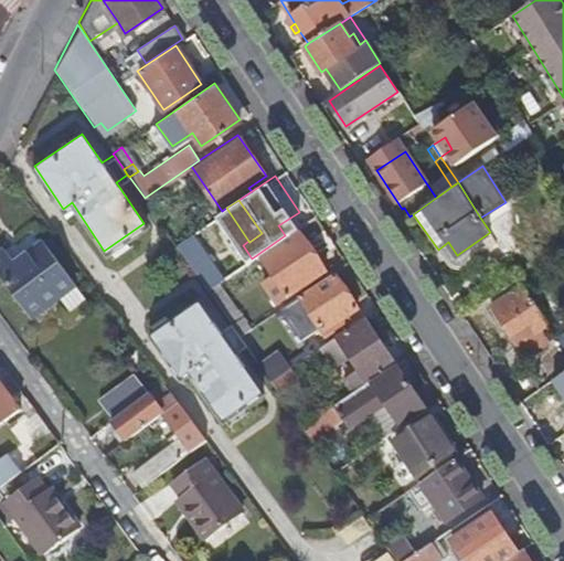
[(325,268),(298,229),(259,254),(286,294),(325,268)]
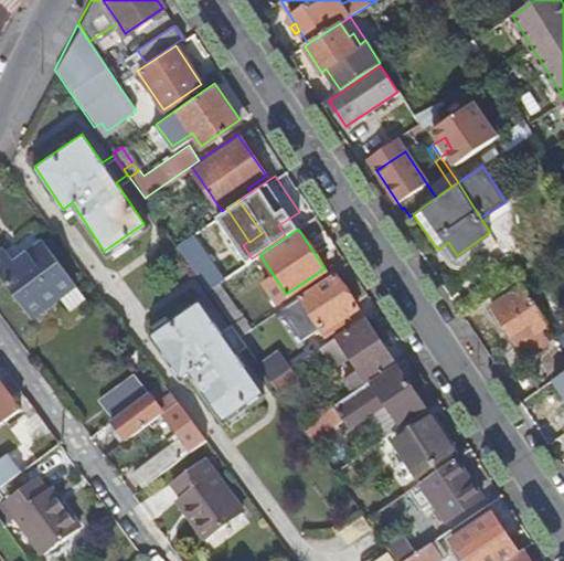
[(77,287),(45,244),(17,265),(8,252),(0,256),(0,274),(33,320),(77,287)]
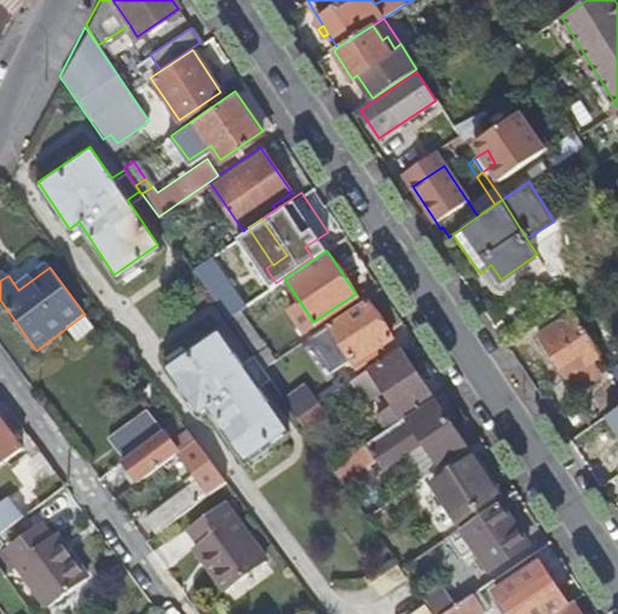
[(388,334),(364,297),(327,322),(351,358),(388,334)]
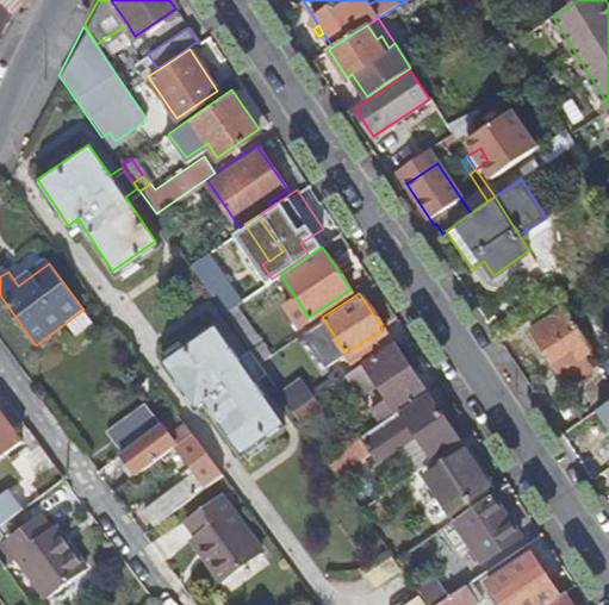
[(258,360),(269,351),(236,303),(223,310),(248,345),(258,360)]
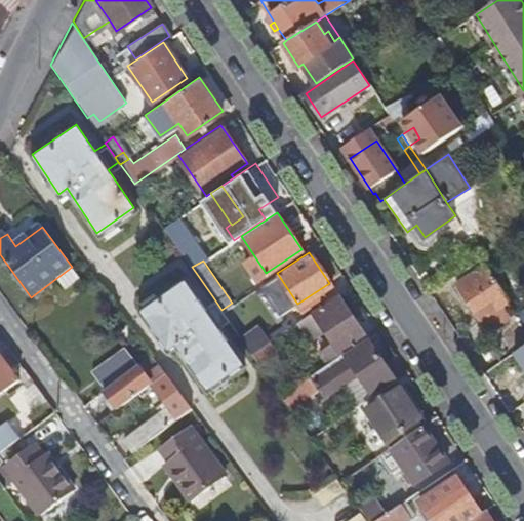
[(510,298),(486,264),(457,283),(488,331),(511,317),(501,304),(510,298)]
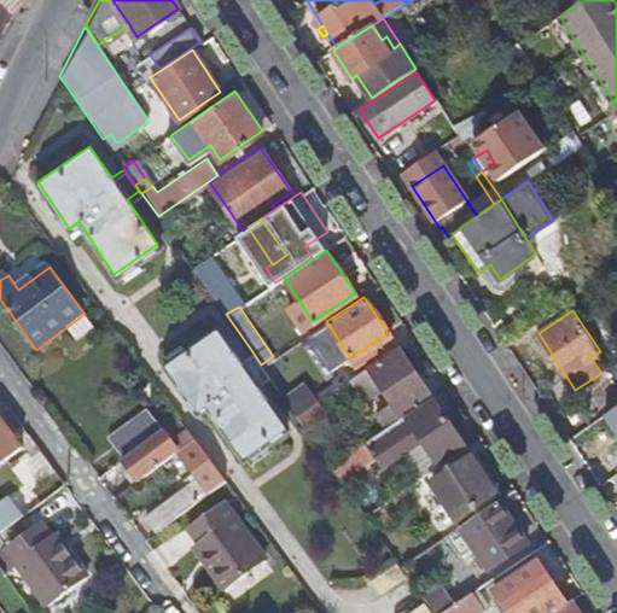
[(243,455),(285,426),(254,381),(267,373),(261,365),(251,350),(238,358),(216,328),(166,365),(197,409),(207,403),(243,455)]
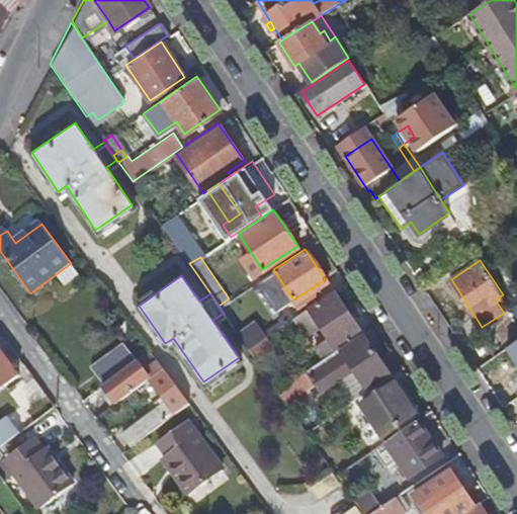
[(333,347),(359,330),(333,289),(291,318),(304,334),(318,324),(326,336),(312,344),(319,354),(332,346),(333,347)]
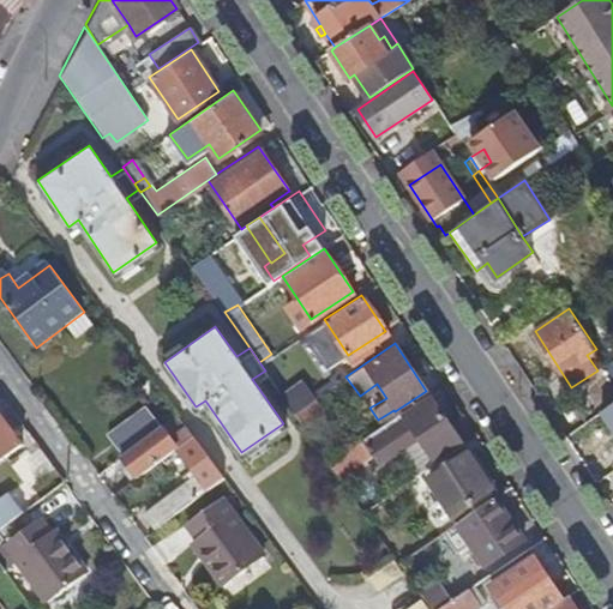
[(416,472),(461,441),(428,392),(328,460),(337,475),(359,459),(371,448),(380,460),(400,447),(416,472)]
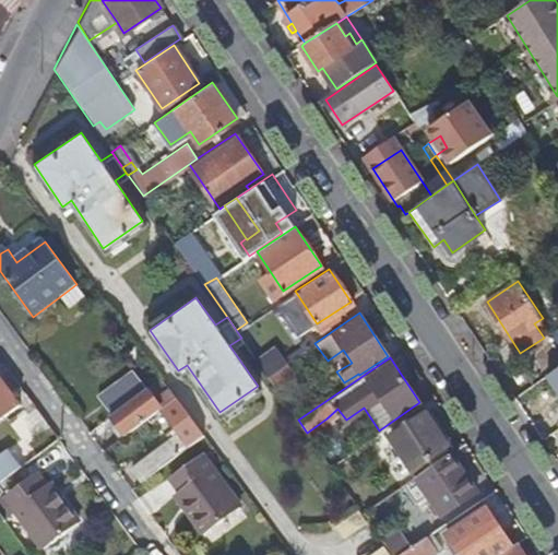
[(293,370),(286,362),(268,375),(273,385),(293,370)]
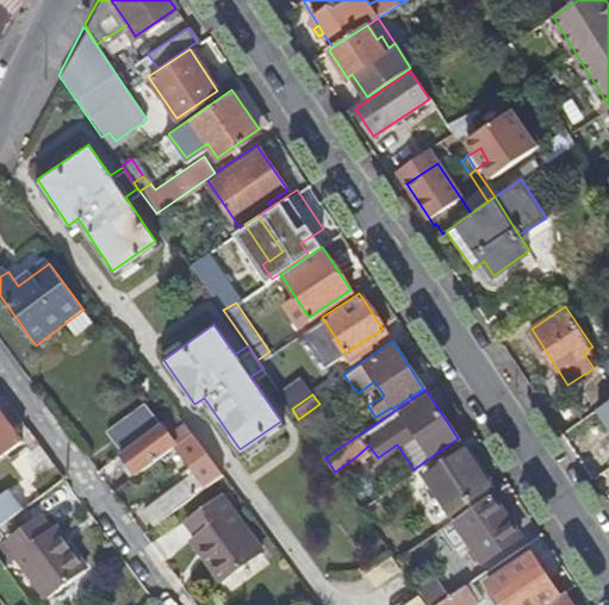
[(608,450),(608,400),(592,412),(608,437),(608,442),(603,447),(607,453),(608,450)]
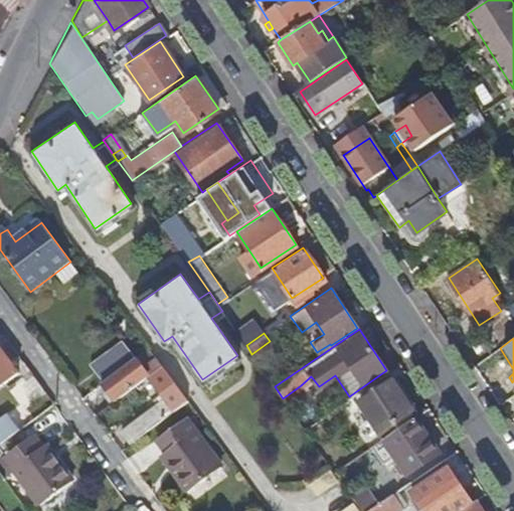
[(101,381),(133,357),(134,357),(121,340),(88,363),(101,381)]
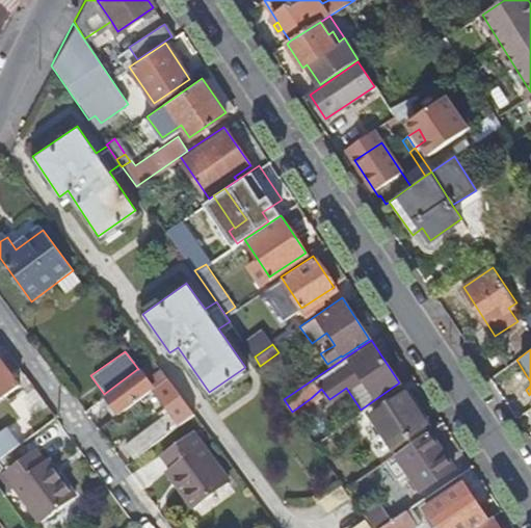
[(0,393),(17,383),(0,359),(0,393)]
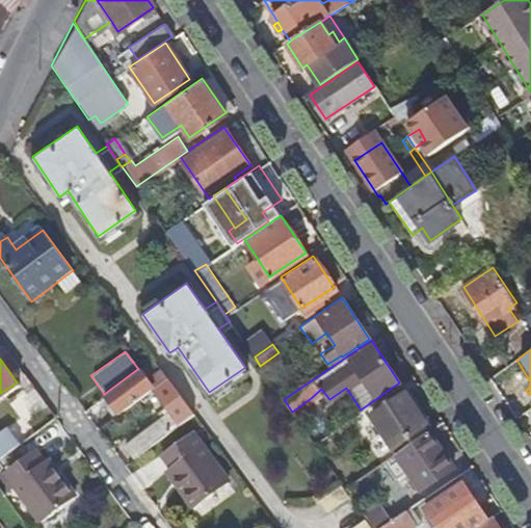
[(117,412),(151,387),(165,375),(159,368),(144,379),(137,369),(104,394),(117,412)]
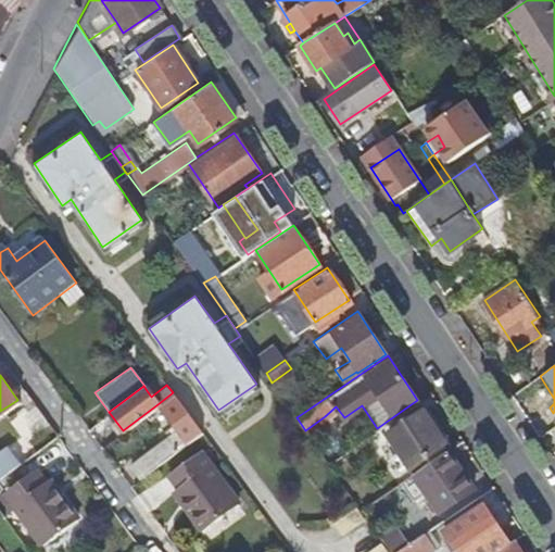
[(138,476),(201,431),(173,392),(158,404),(172,425),(167,428),(172,434),(129,465),(138,476)]
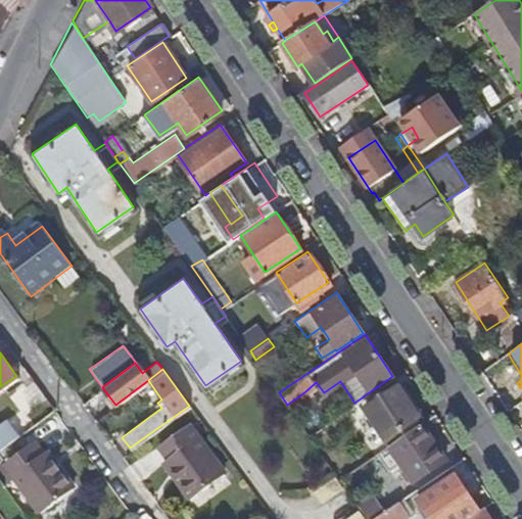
[(388,443),(421,421),(396,383),(363,406),(388,443)]
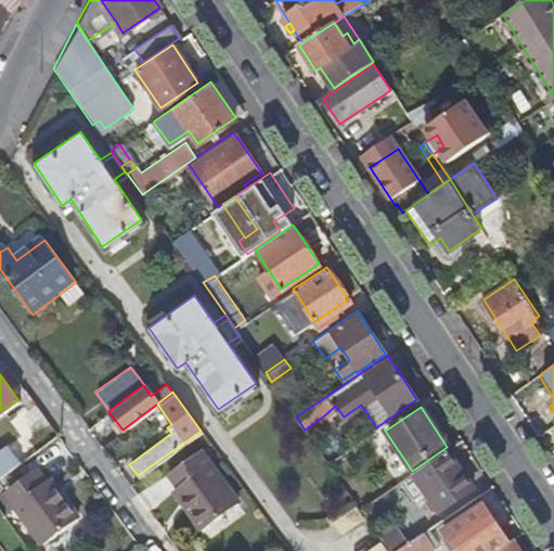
[(0,474),(18,461),(5,444),(0,447),(0,474)]
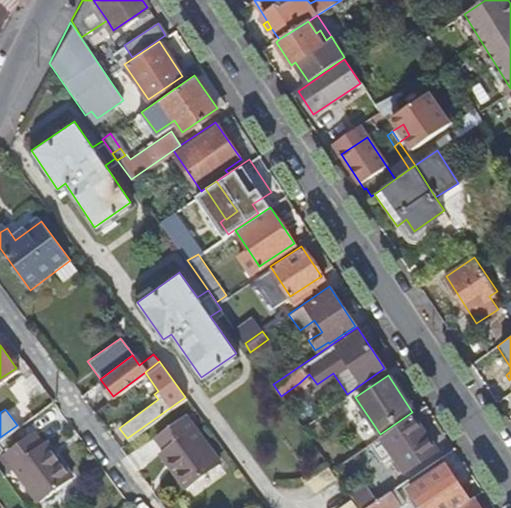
[(402,468),(435,447),(412,412),(380,434),(367,443),(373,451),(386,443),(402,468)]
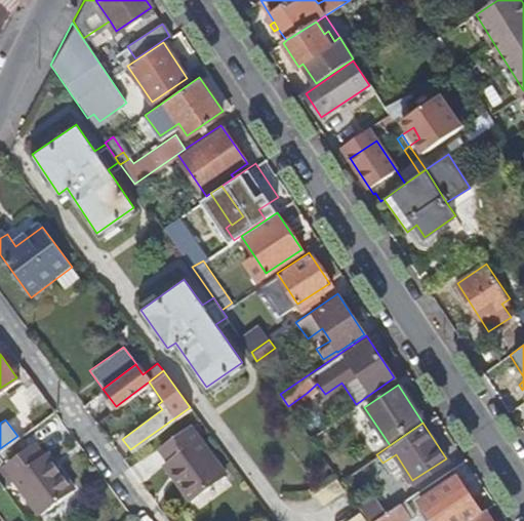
[(191,501),(224,476),(187,427),(158,447),(167,459),(163,463),(191,501)]
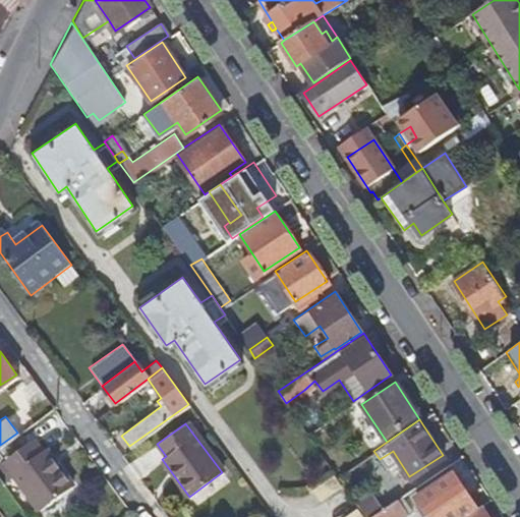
[(40,508),(72,484),(45,447),(41,450),(32,438),(3,459),(0,454),(0,476),(3,480),(13,473),(40,508)]
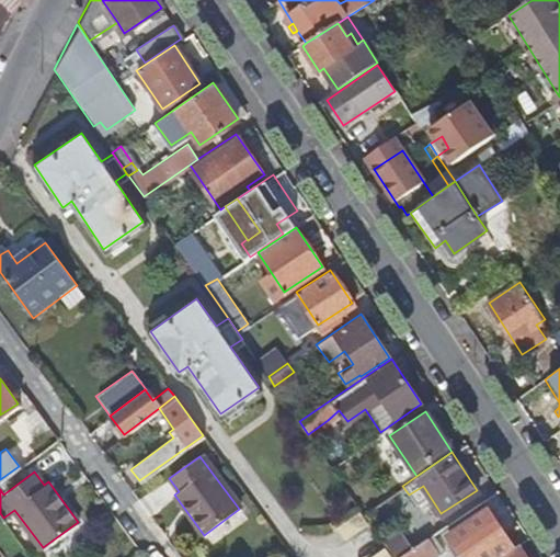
[(496,556),(513,546),(487,507),(446,534),(460,556),(496,556)]
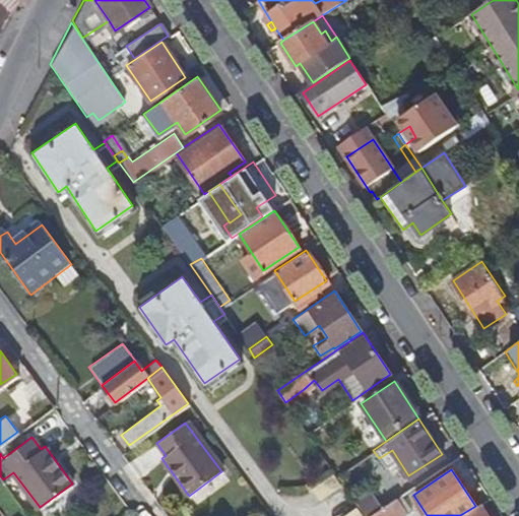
[(365,515),(368,515),(401,494),(392,481),(358,505),(365,515)]
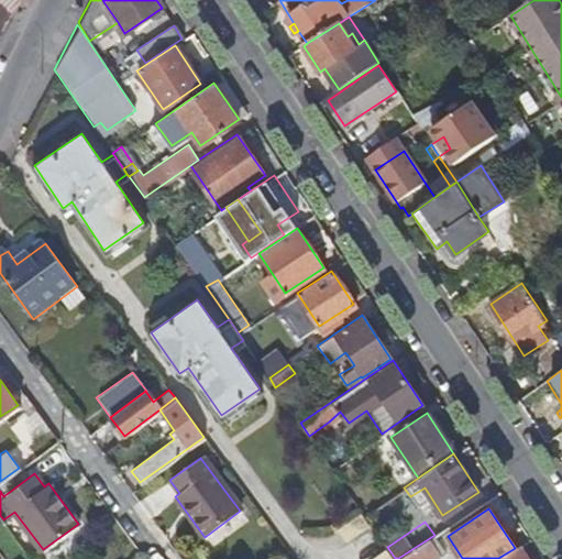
[(428,558),(437,552),(439,557),(448,551),(436,533),(434,535),(398,558),(428,558)]
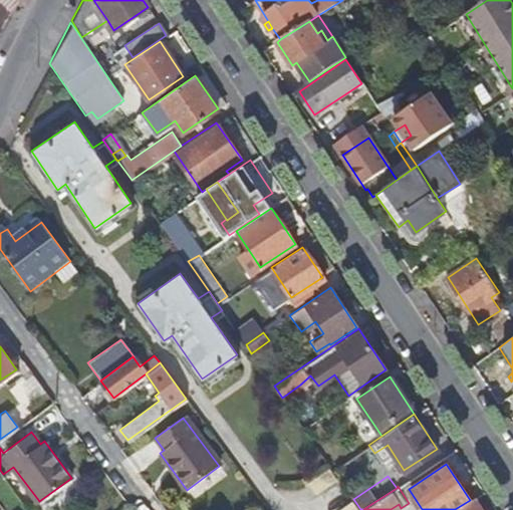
[(357,509),(348,497),(329,509),(357,509)]
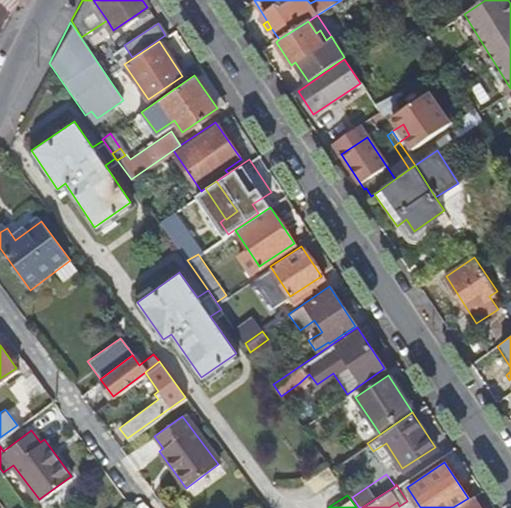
[(480,507),(472,495),(468,498),(453,507),(480,507)]
